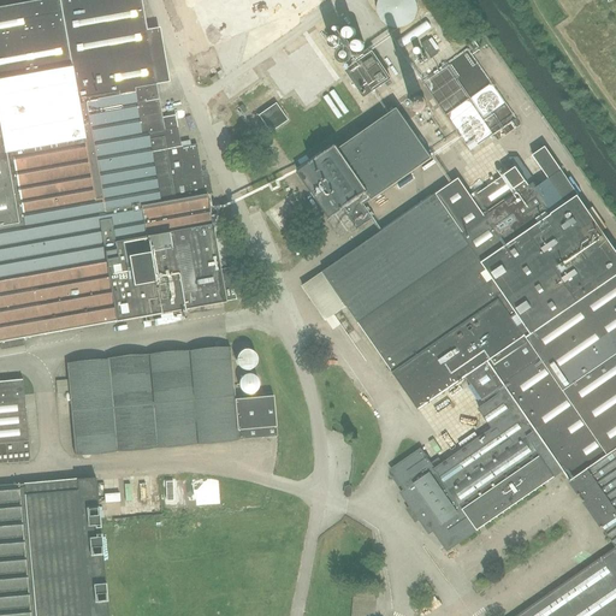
[(0,344),(1,349),(24,345),(23,338),(172,312),(223,302),(226,302),(235,300),(230,268),(220,270),(209,212),(207,195),(213,194),(209,176),(202,177),(196,144),(181,147),(177,128),(175,116),(161,118),(158,100),(155,84),(146,30),(141,0),(41,0),(0,7),(0,344)]
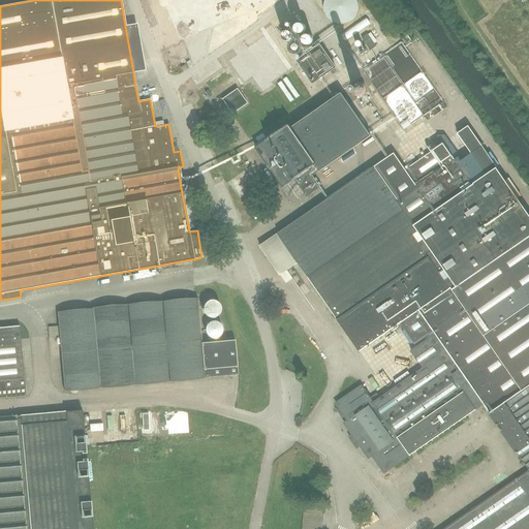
[(325,0),(335,23),(362,11),(356,0),(325,0)]
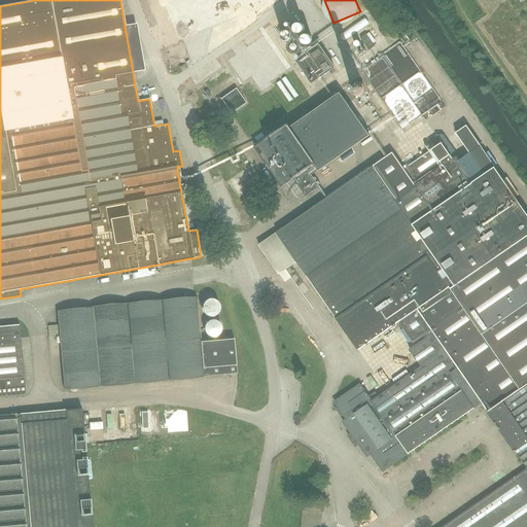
[(358,32),(372,23),(367,16),(354,25),(358,32)]
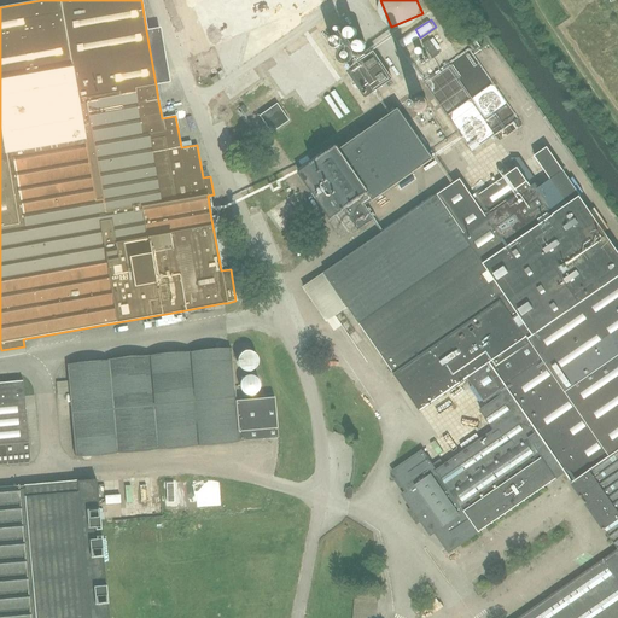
[(401,40),(407,48),(420,39),(414,31),(401,40)]
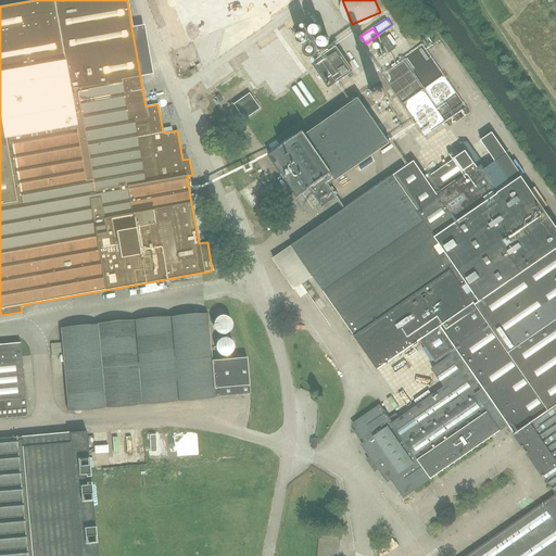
[(389,53),(395,49),(386,36),(380,40),(389,53)]
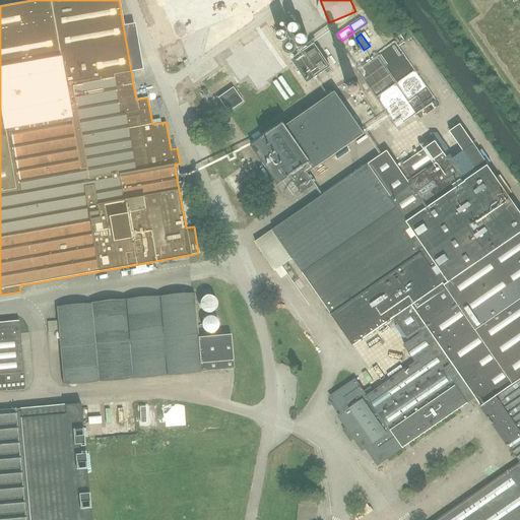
[(308,82),(331,66),(315,43),(291,59),(308,82)]
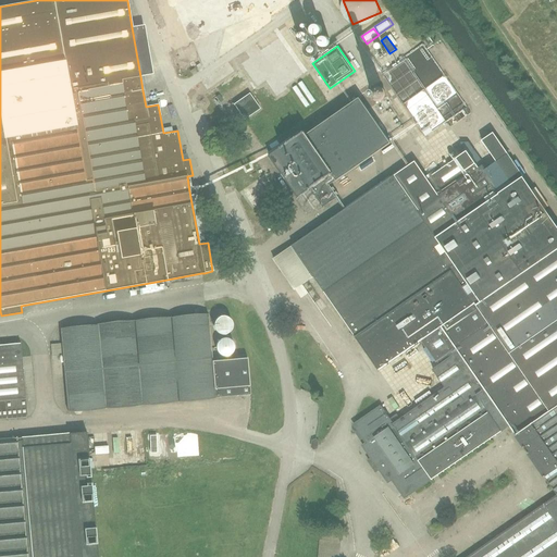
[(459,91),(463,87),(456,79),(452,83),(459,91)]
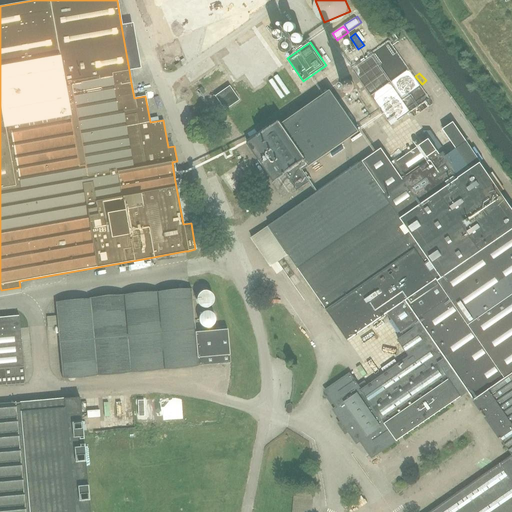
[(142,82),(150,82),(151,74),(143,74),(142,82)]
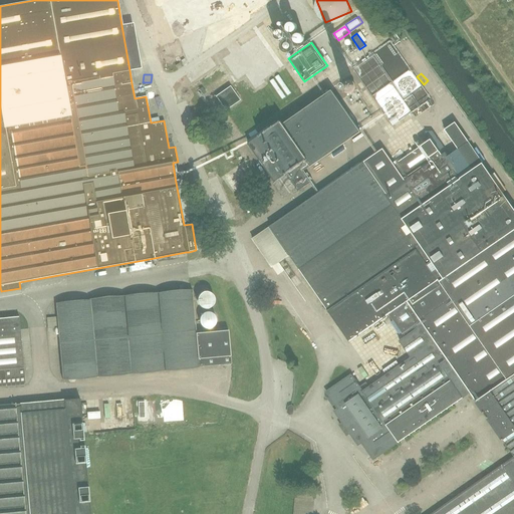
[(347,81),(345,82),(344,83),(344,84),(344,86),(344,87),(345,89),(346,90),(347,91),(349,91),(350,91),(352,91),(353,90),(354,88),(355,87),(355,85),(354,84),(354,82),(353,81),(351,80),(350,80),(348,80),(347,81)]
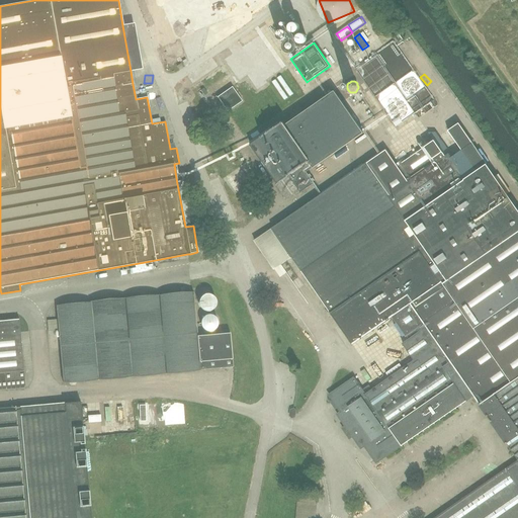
[(227,112),(242,102),(232,88),(218,97),(227,112)]
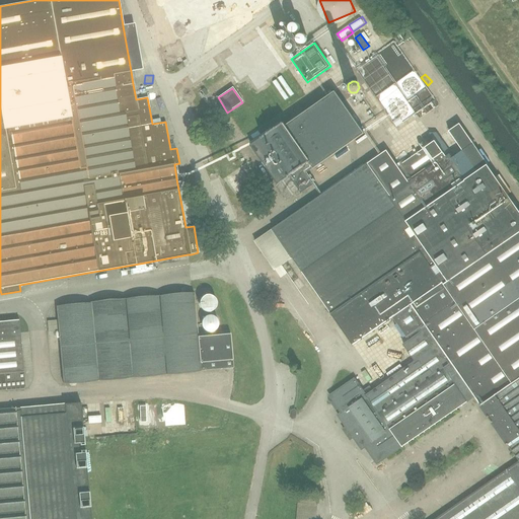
[(284,123),(250,146),(278,184),(289,176),(301,194),(314,184),(306,173),(364,134),(336,92),(286,127),(284,123)]
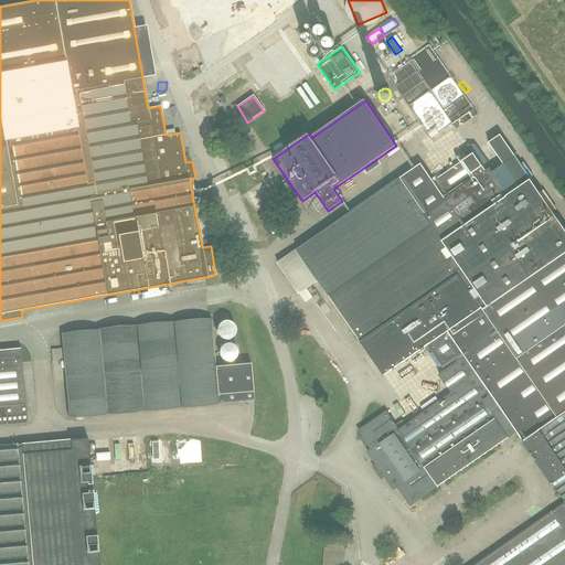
[(503,164),(515,156),(500,135),(489,142),(503,164)]
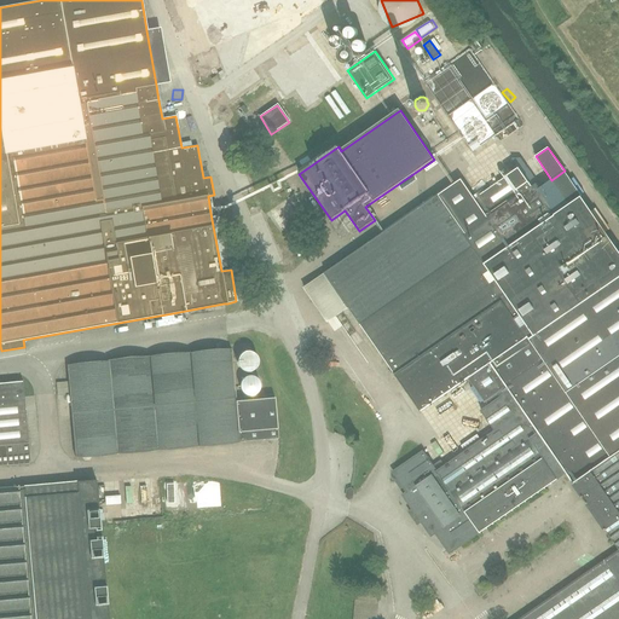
[(325,275),(304,290),(327,323),(348,308),(360,325),(395,376),(420,411),(468,379),(487,408),(480,411),(495,433),(445,467),(440,461),(433,466),(423,451),(393,473),(398,479),(404,487),(408,492),(404,496),(412,508),(422,522),(432,536),(435,533),(450,554),(479,533),(480,534),(566,474),(618,550),(520,618),(618,618),(618,252),(580,197),(570,206),(556,214),(537,184),(531,186),(519,169),(475,200),(462,179),(324,273),(325,275)]
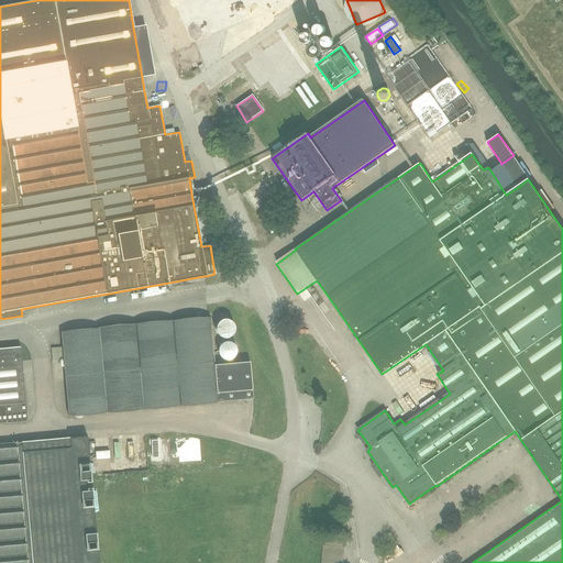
[(224,338),(225,338),(227,338),(228,338),(229,338),(231,337),(231,335),(232,334),(233,333),(234,332),(234,331),(234,330),(234,329),(234,328),(234,327),(234,326),(233,323),(232,322),(231,321),(230,320),(229,320),(227,319),(225,319),(223,319),(222,320),(221,320),(220,321),(219,322),(218,322),(217,324),(217,326),(216,327),(216,328),(216,329),(216,330),(217,331),(217,332),(217,333),(218,333),(218,334),(219,335),(221,337),(222,338),(223,338),(224,338)]
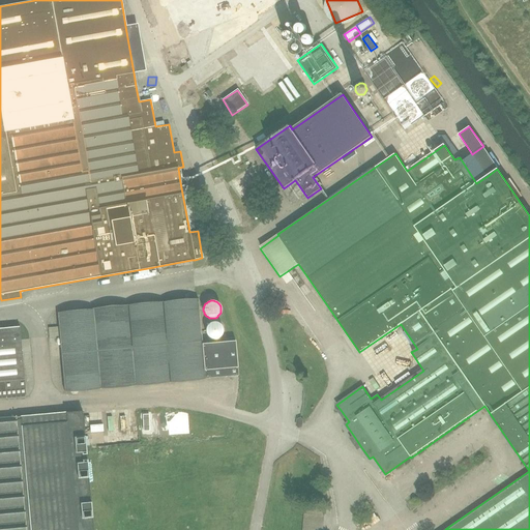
[(214,339),(216,339),(218,337),(219,337),(221,336),(221,335),(222,335),(222,334),(222,333),(223,332),(223,330),(223,329),(223,328),(222,327),(222,326),(222,325),(221,325),(221,324),(218,323),(217,322),(215,322),(214,322),(212,322),(210,322),(208,323),(208,324),(207,325),(206,326),(206,327),(205,328),(205,329),(205,330),(205,331),(205,332),(206,333),(206,334),(207,335),(208,336),(209,337),(210,337),(211,339),(212,339),(214,339)]
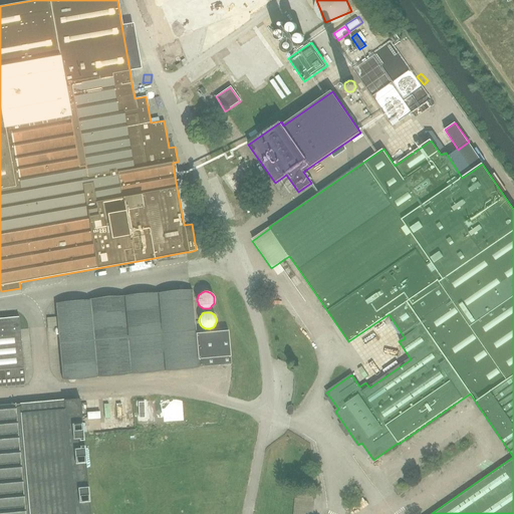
[(0,384),(25,383),(19,317),(0,318),(0,384)]
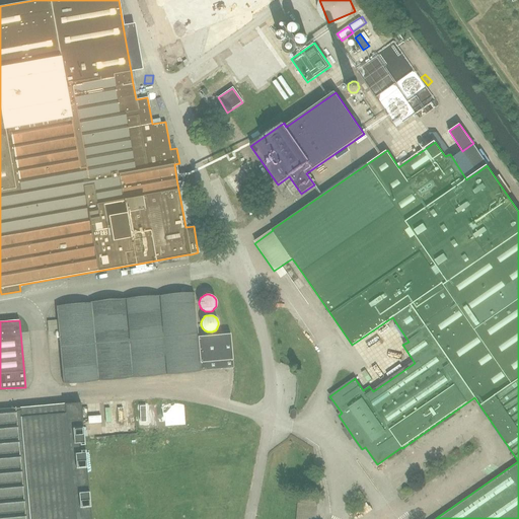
[(70,434),(81,434),(80,416),(69,417),(70,434)]
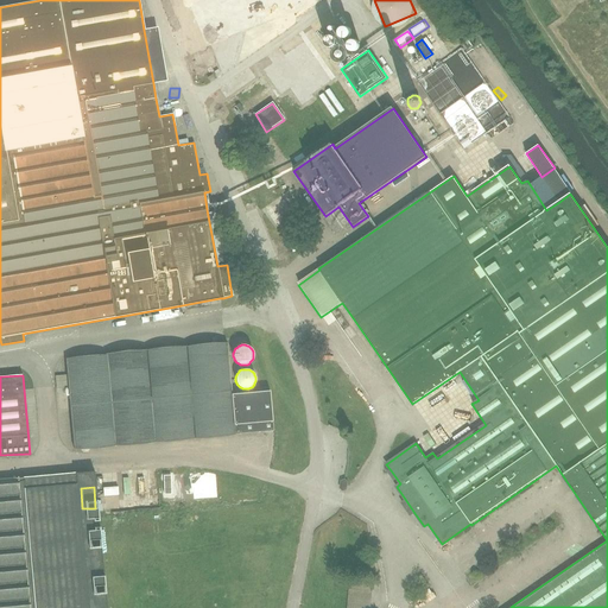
[(94,518),(86,518),(87,542),(95,542),(94,518)]
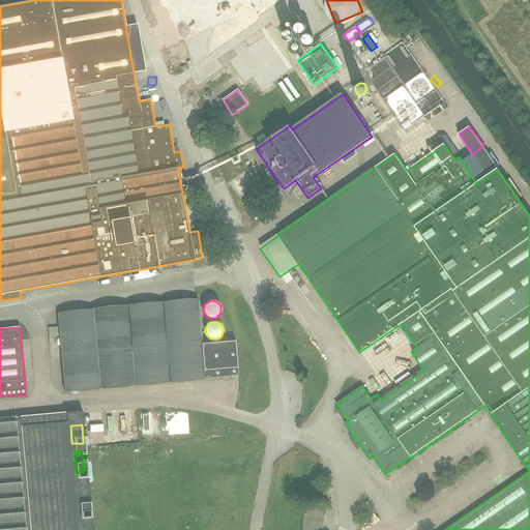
[(86,511),(87,500),(81,499),(81,495),(79,495),(77,509),(86,511)]
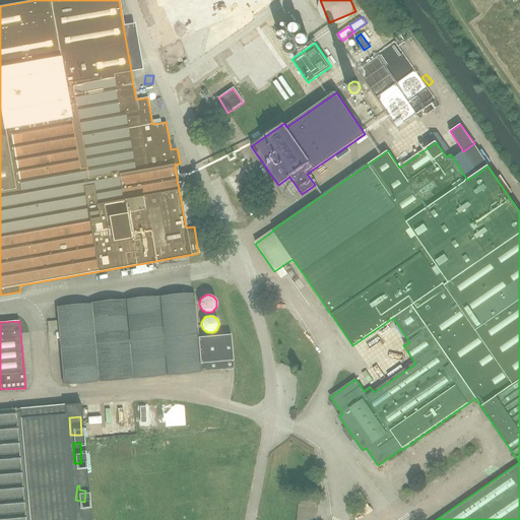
[(317,519),(319,500),(299,498),(297,519),(317,519)]
